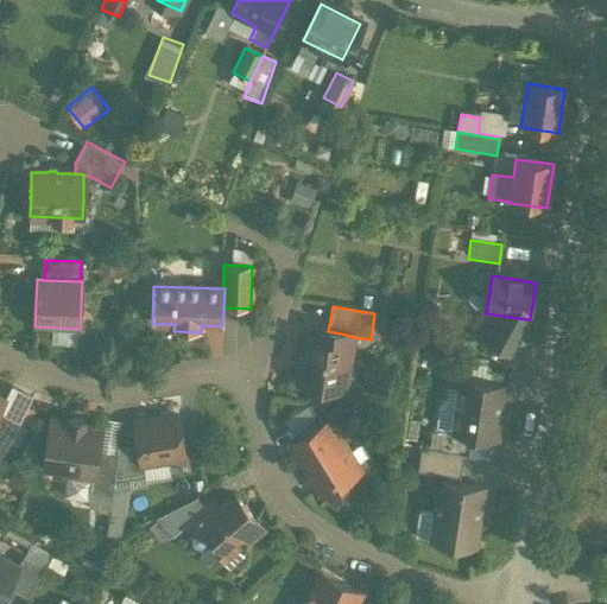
[(526,319),(486,313),(475,334),(493,343),(492,345),(494,347),(495,345),(509,353),(526,319)]
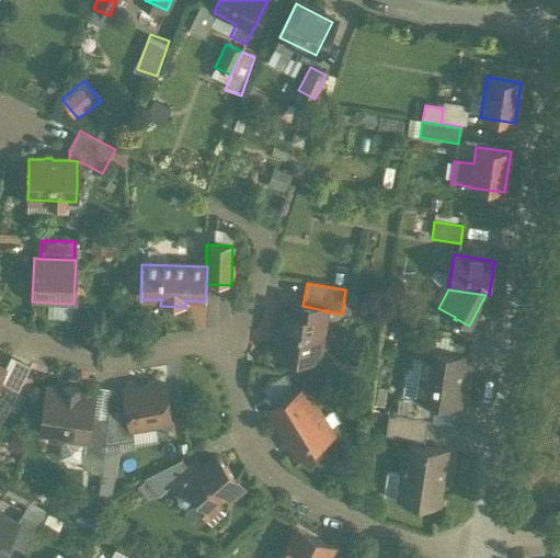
[(303,306),(298,306),(292,311),(290,316),(282,314),(276,351),(318,356),(324,311),(324,310),(303,306)]
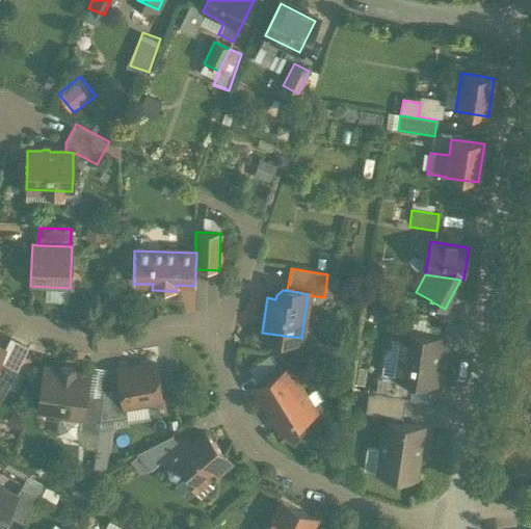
[(445,309),(433,302),(432,303),(427,313),(449,324),(455,314),(445,309)]
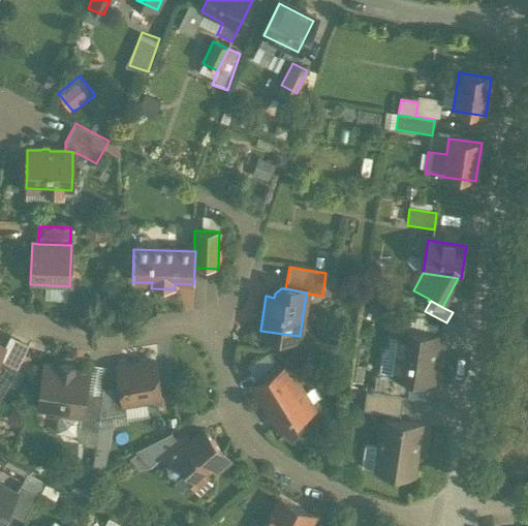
[(439,337),(400,331),(399,340),(394,374),(393,375),(411,378),(432,381),(439,337)]
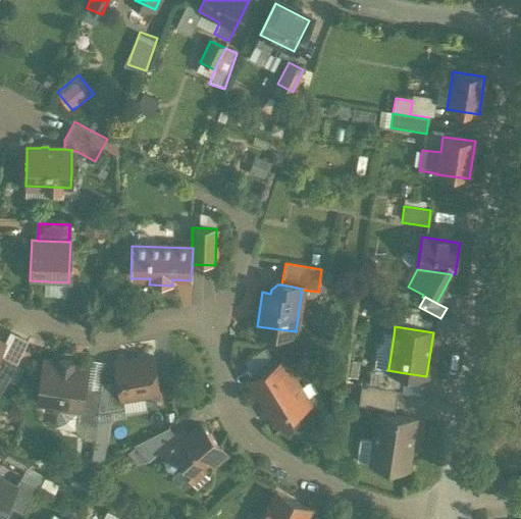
[(382,344),(376,349),(374,367),(388,369),(394,335),(384,333),(382,344)]
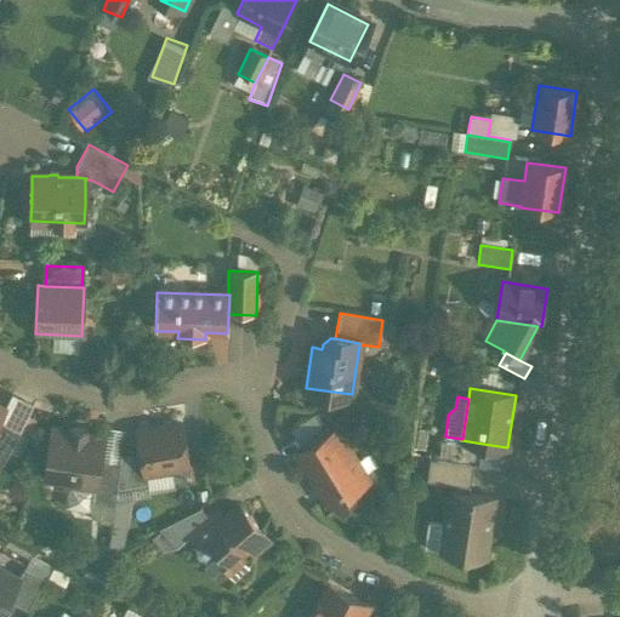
[(339,417),(317,413),(313,416),(325,436),(336,430),(339,417)]
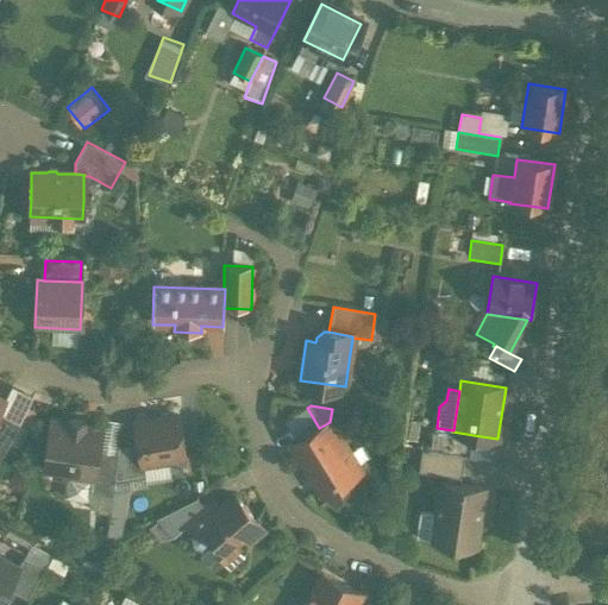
[(307,408),(284,422),(296,442),(319,428),(307,408)]
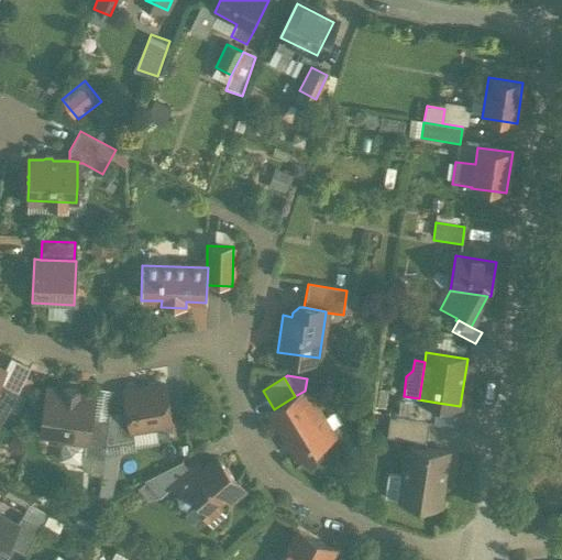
[(0,425),(18,393),(0,383),(0,425)]
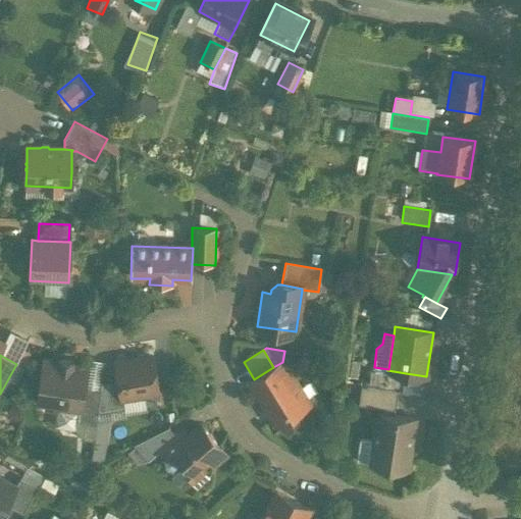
[(152,358),(115,364),(118,382),(121,399),(122,399),(158,393),(152,358)]
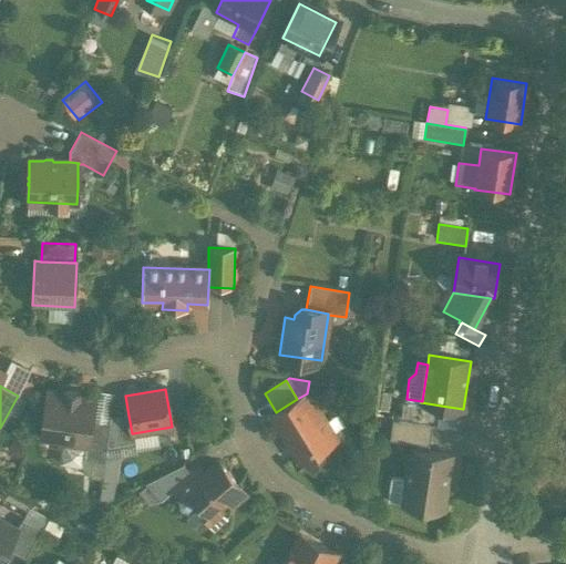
[(79,398),(79,395),(63,392),(63,396),(47,393),(41,438),(47,439),(49,442),(60,443),(62,441),(86,444),(88,444),(91,420),(94,400),(79,398)]
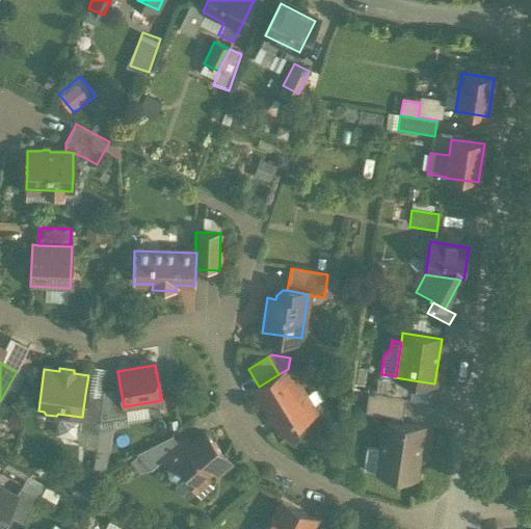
[(314,412),(288,369),(279,374),(259,387),(254,390),(277,428),(299,416),(304,417),(314,412)]
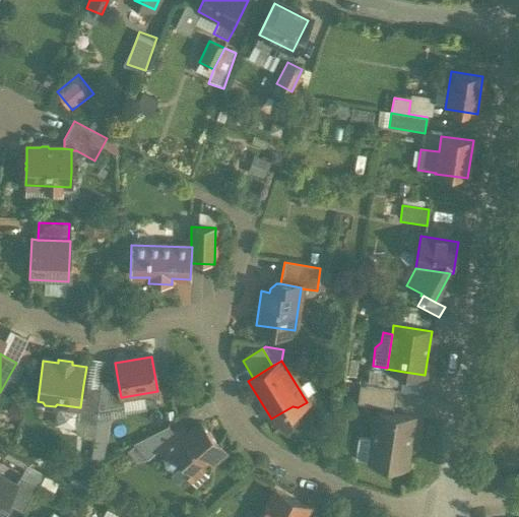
[(373,366),(369,366),(366,386),(395,391),(401,392),(404,372),(386,369),(387,368),(373,366)]
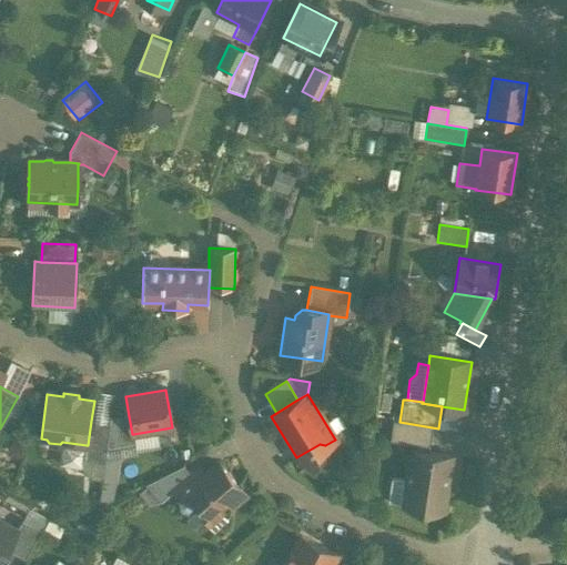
[(129,416),(109,419),(109,424),(105,452),(135,446),(133,434),(132,434),(129,416)]
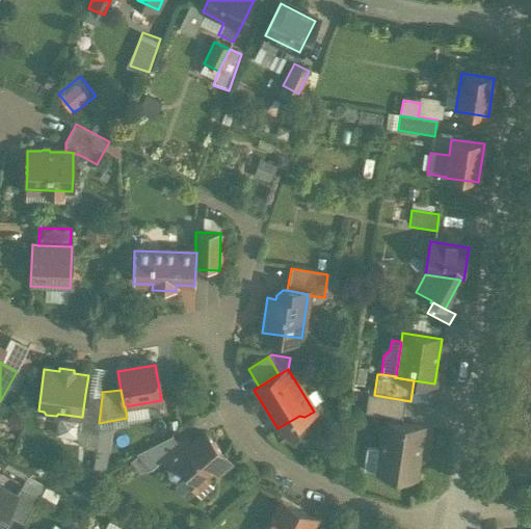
[(102,397),(85,394),(82,417),(81,417),(78,432),(98,434),(99,423),(102,397)]
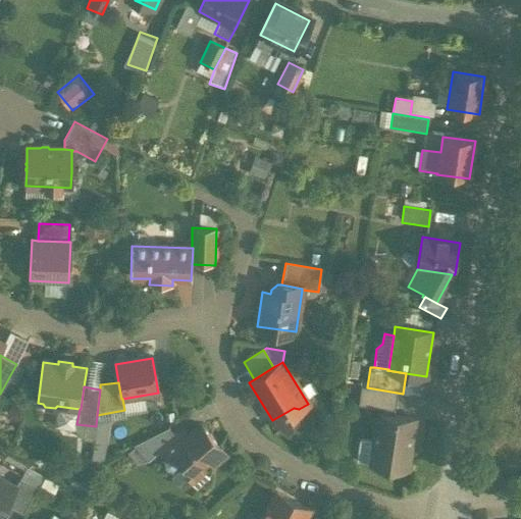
[(367,387),(361,387),(358,406),(395,411),(397,393),(367,387)]
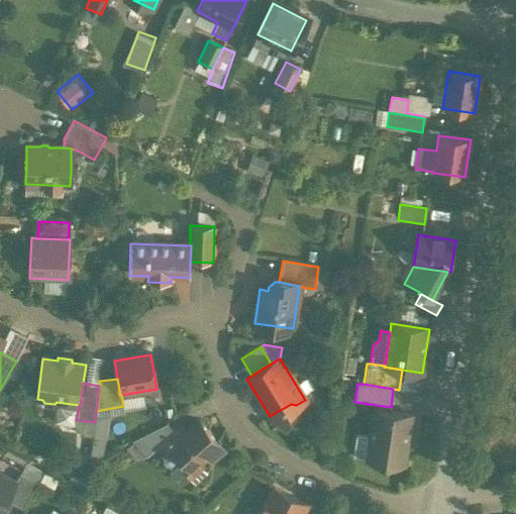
[(410,416),(375,411),(368,459),(403,465),(410,416)]
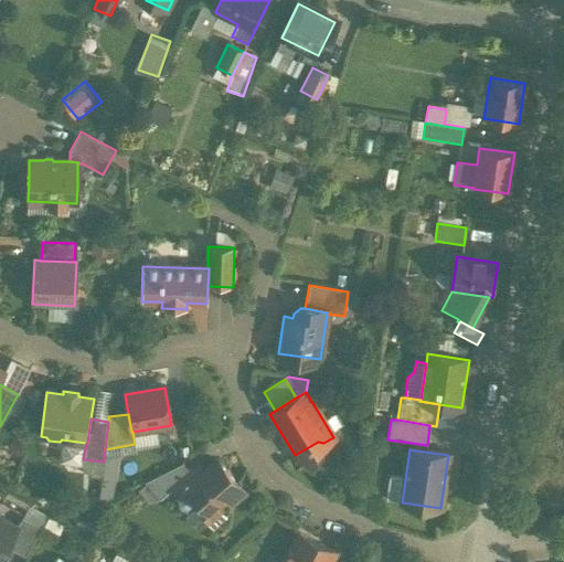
[(238,489),(240,488),(216,462),(195,480),(182,465),(145,484),(160,501),(171,490),(178,498),(187,489),(188,490),(189,490),(209,513),(210,515),(216,508),(227,499),(231,504),(242,494),(238,489)]
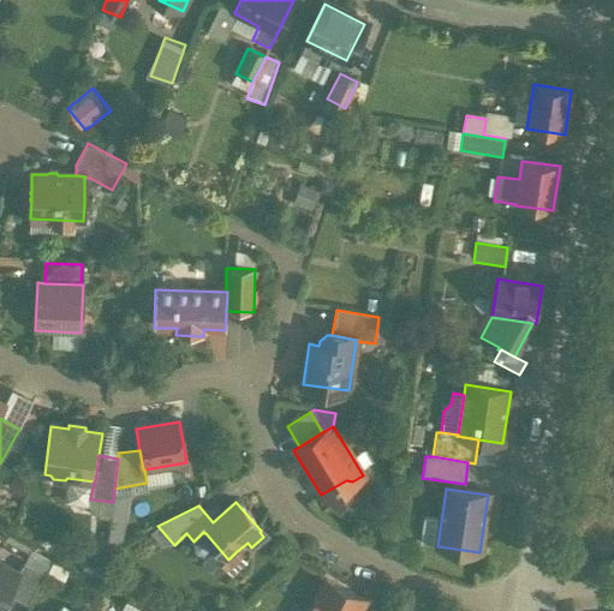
[(245,564),(236,552),(228,559),(227,558),(220,564),(231,577),(245,564)]
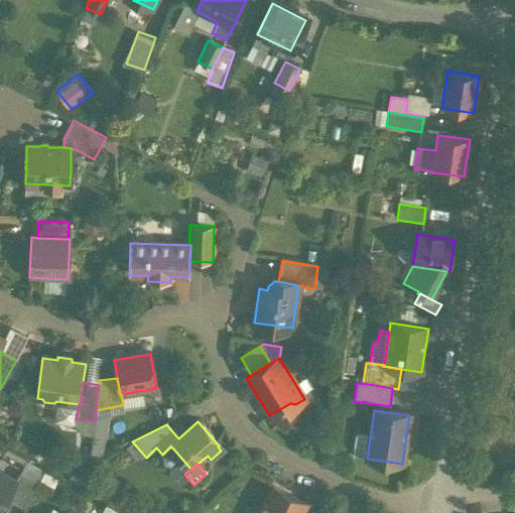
[(38,478),(22,469),(19,474),(35,483),(38,478)]
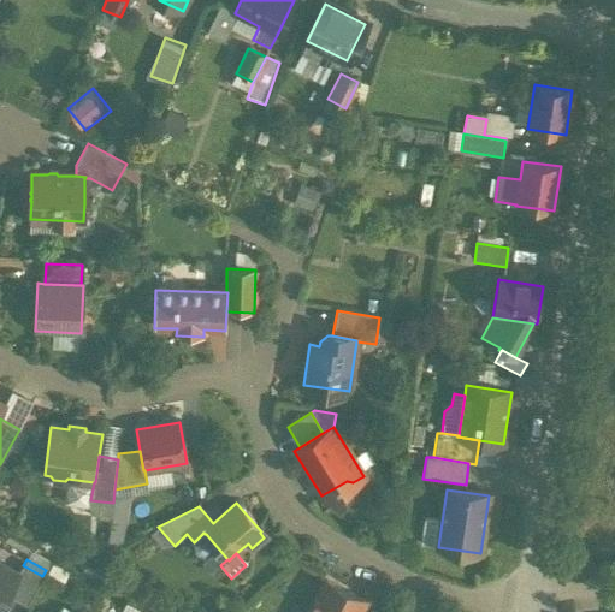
[(18,574),(0,564),(0,610),(7,595),(19,575),(18,574)]
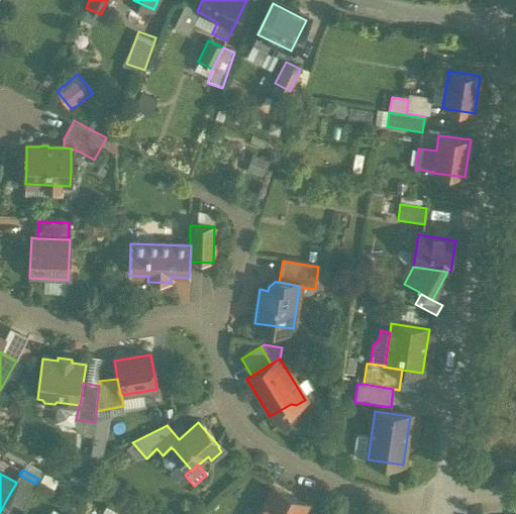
[(19,475),(15,482),(16,483),(6,500),(22,509),(35,484),(19,475)]
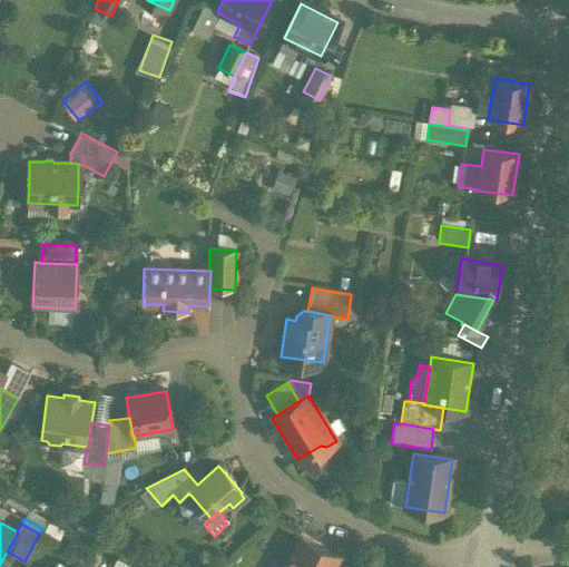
[(332,566),(336,558),(301,539),(286,566),(332,566)]
